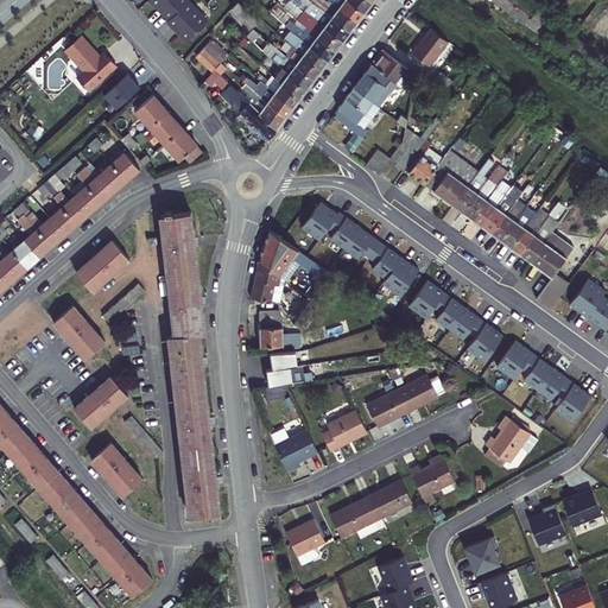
[(162,12),(169,19),(185,2),(183,0),(147,0),(146,1),(154,11),(157,8),(160,13),(162,12)]
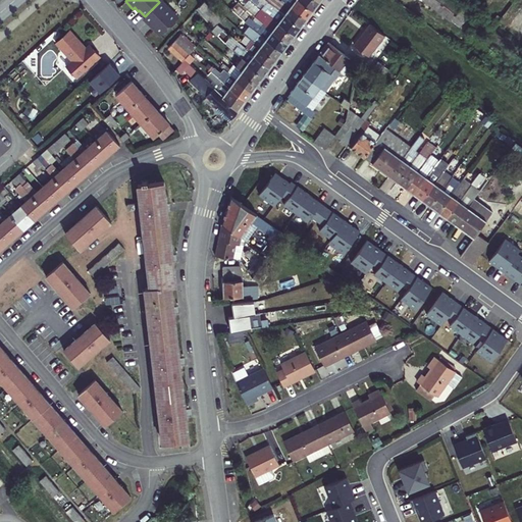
[(290,6),(282,0),(276,8),(301,28),(307,19),(290,6)]
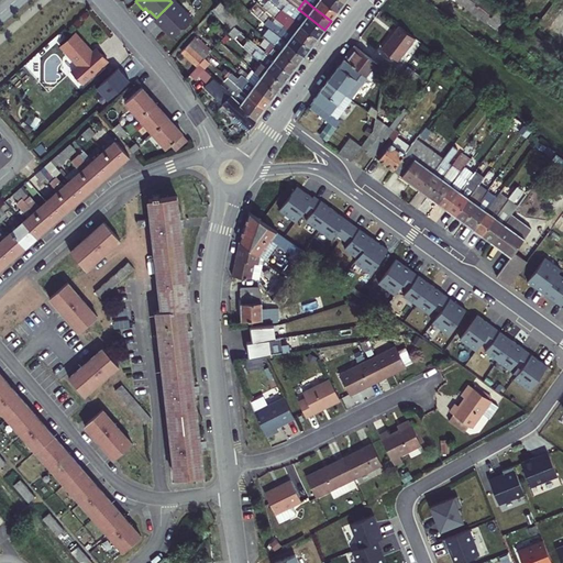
[(338,12),(321,0),(305,0),(312,7),(331,21),(338,12)]
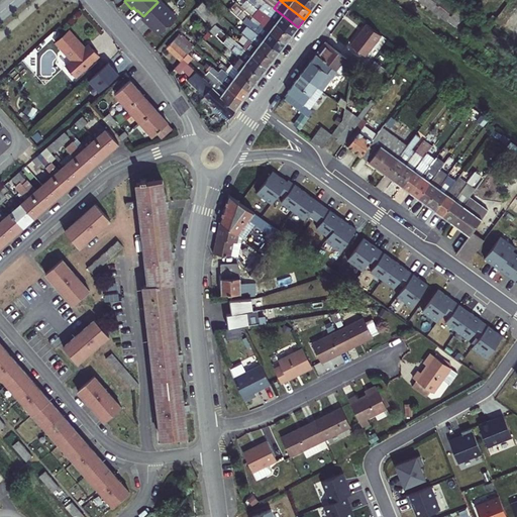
[(316,3),(312,0),(295,0),(310,11),(316,3)]
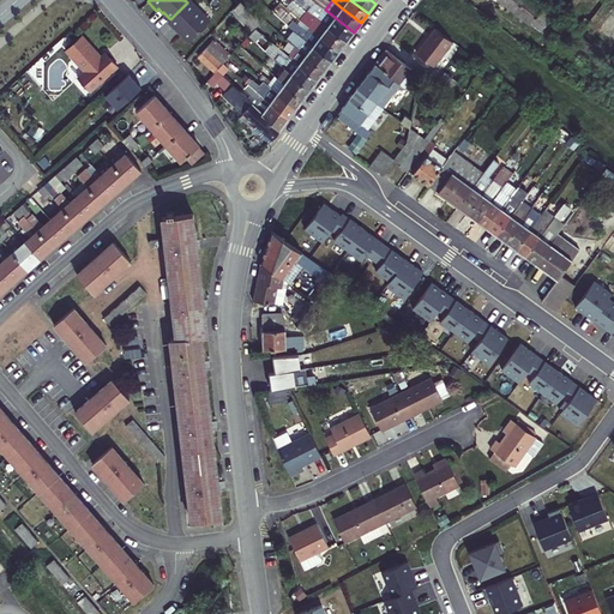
[(533,1),(531,0),(509,0),(506,5),(513,11),(521,2),(528,8),(533,1)]
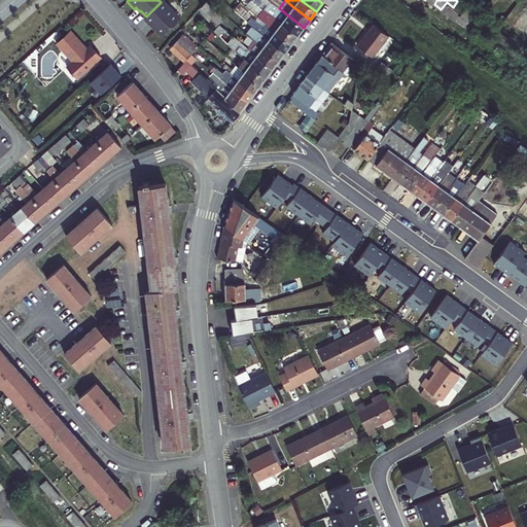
[(179,19),(163,1),(145,19),(151,25),(152,24),(155,27),(154,28),(163,36),(179,19)]
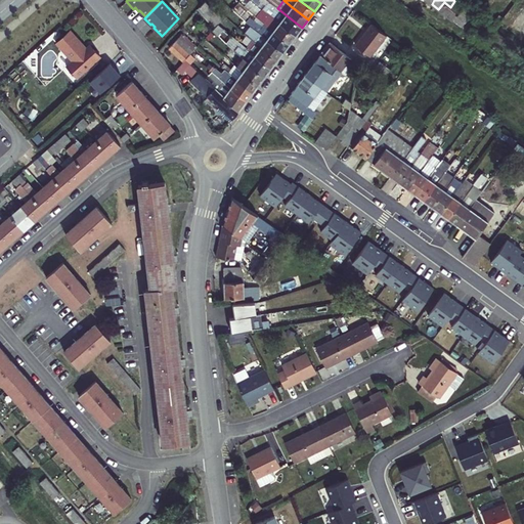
[(269,2),(269,1),(262,9),(296,36),(302,28),(277,8),(269,2)]
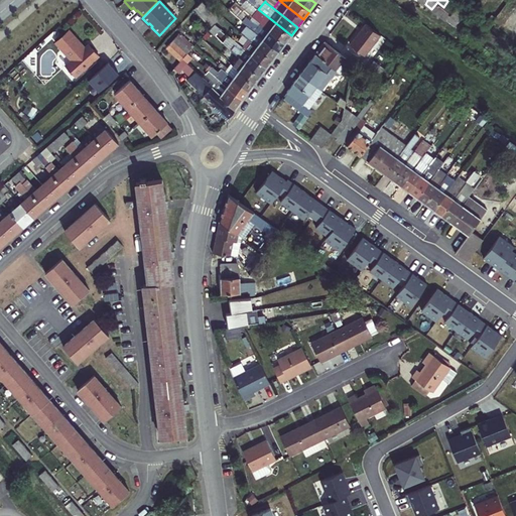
[(443,7),(437,2),(431,9),(454,26),(456,24),(464,13),(447,1),(443,7)]
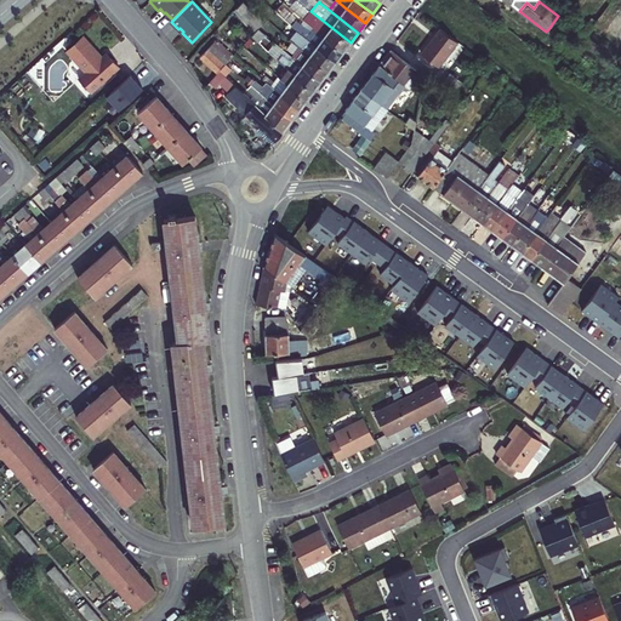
[(238,9),(243,13),(256,30),(258,28),(262,24),(244,3),(238,9)]
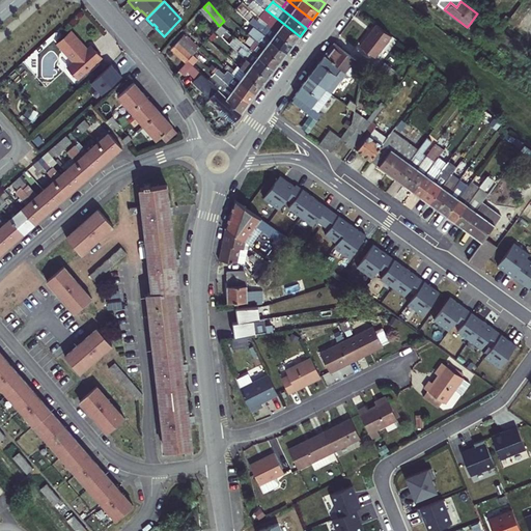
[(266,9),(259,17),(268,24),(294,45),(300,36),(266,9)]
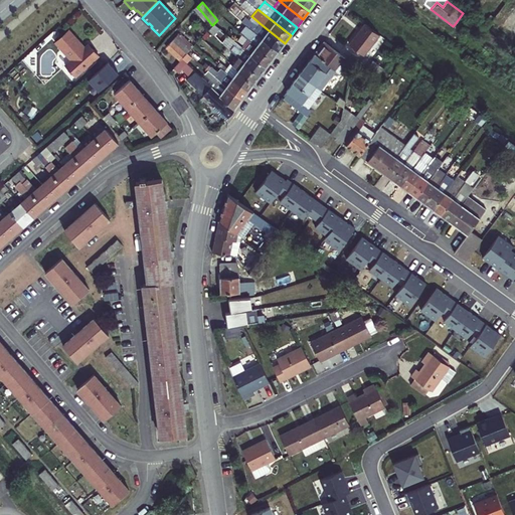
[(285,43),(260,23),(258,26),(245,17),(241,21),(246,25),(279,51),(285,43)]
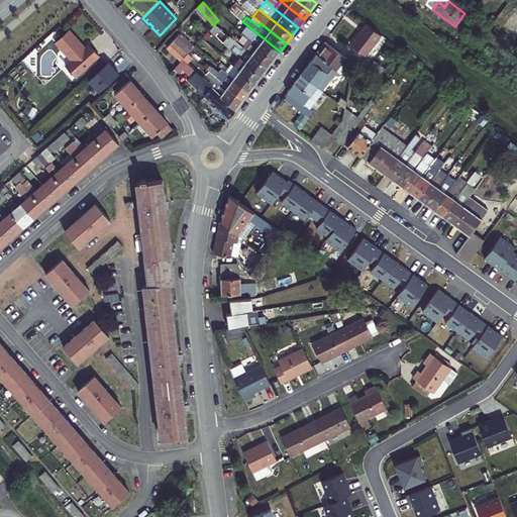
[(423,20),(421,24),(439,38),(441,34),(423,20)]
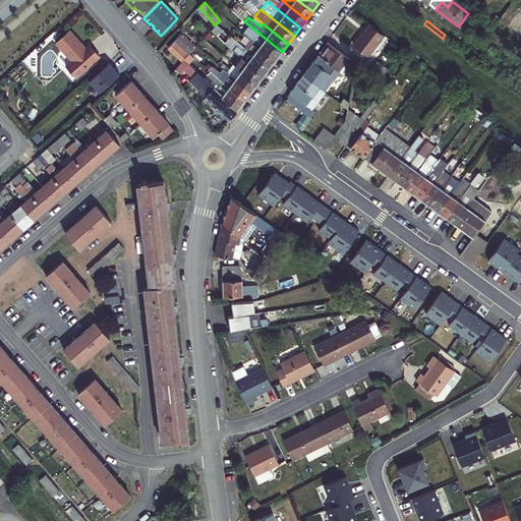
[(384,36),(368,23),(352,45),(367,57),(384,36)]
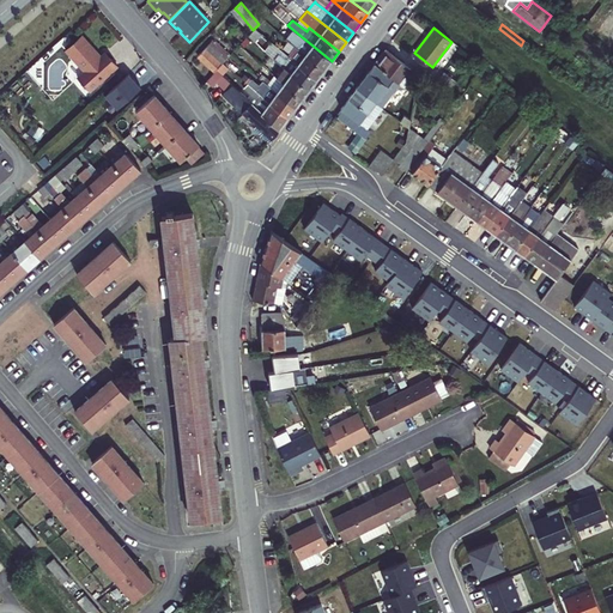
[(325,71),(332,61),(293,30),(291,34),(299,41),(296,47),(325,71)]
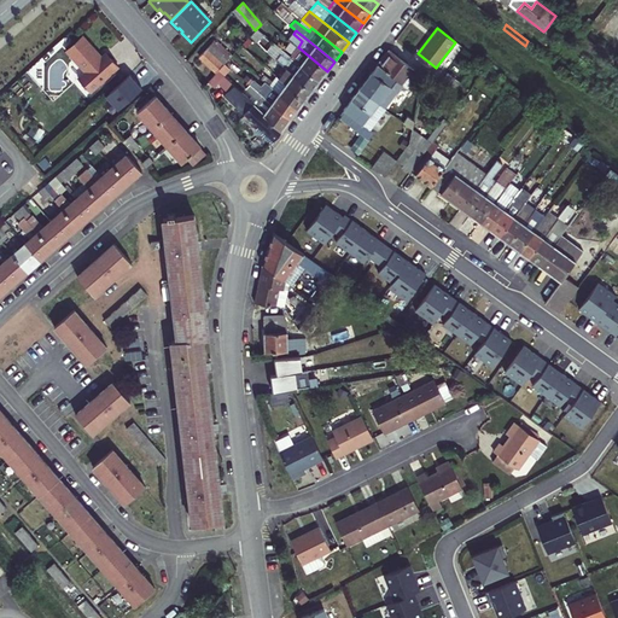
[(570,40),(578,46),(584,38),(577,31),(570,40)]
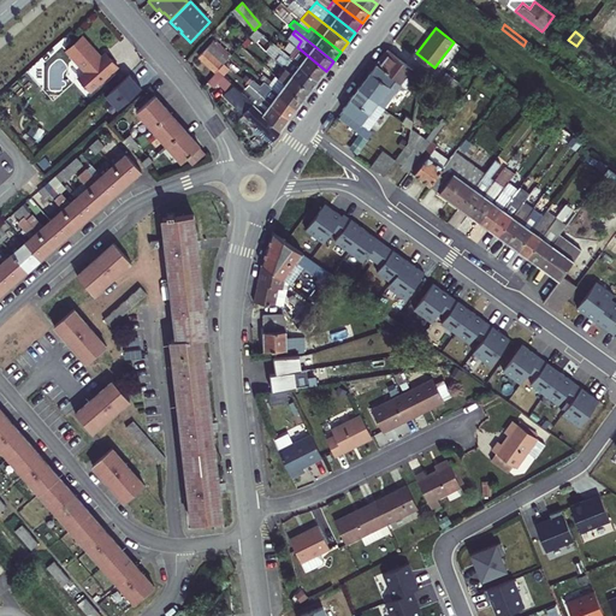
[(101,57),(82,35),(65,51),(84,72),(80,77),(92,90),(118,67),(106,53),(101,57)]
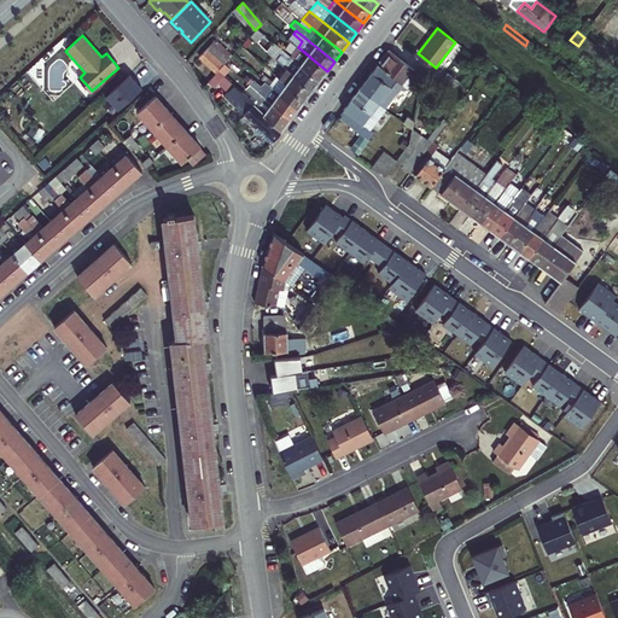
[(595,63),(604,52),(584,38),(578,46),(576,48),(595,63)]
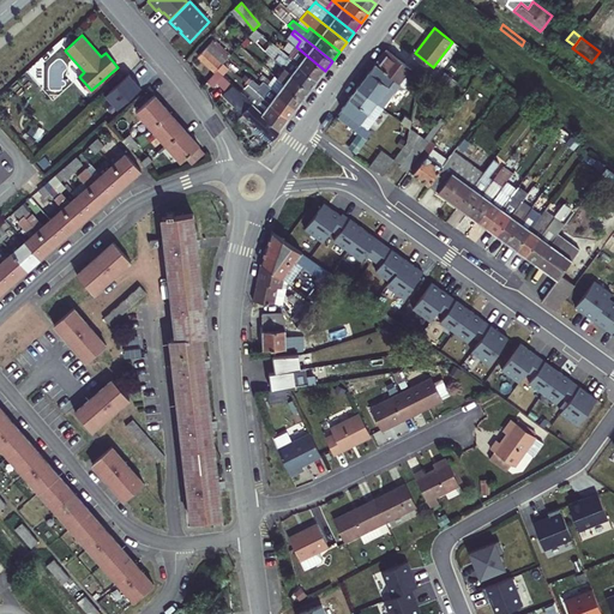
[(214,41),(199,56),(215,72),(217,71),(224,62),(230,55),(214,41)]
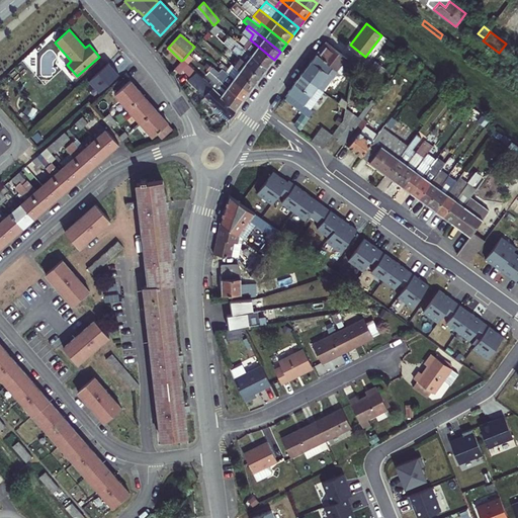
[(268,68),(274,60),(250,39),(244,48),(268,68)]
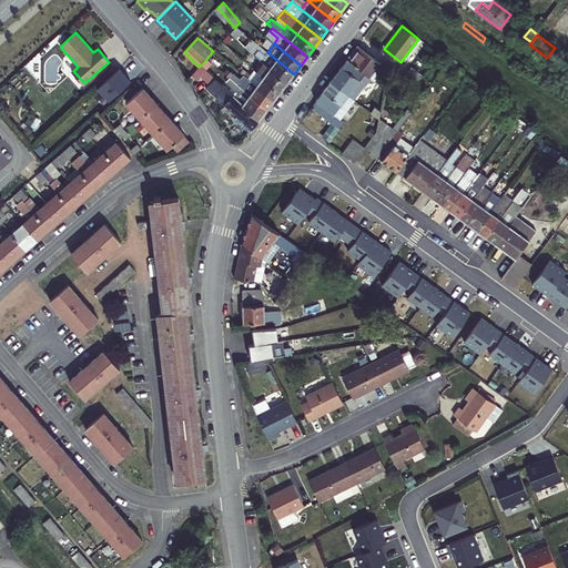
[(350,56),(346,59),(369,78),(373,80),(375,82),(385,69),(357,46),(350,56)]
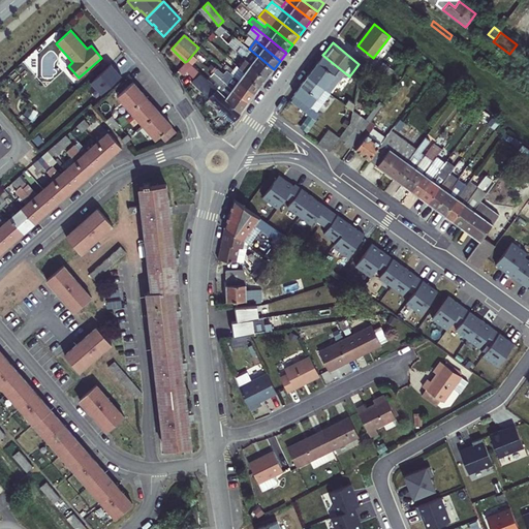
[(251,64),(268,78),(274,69),(249,49),(247,52),(240,47),(237,51),(251,64)]
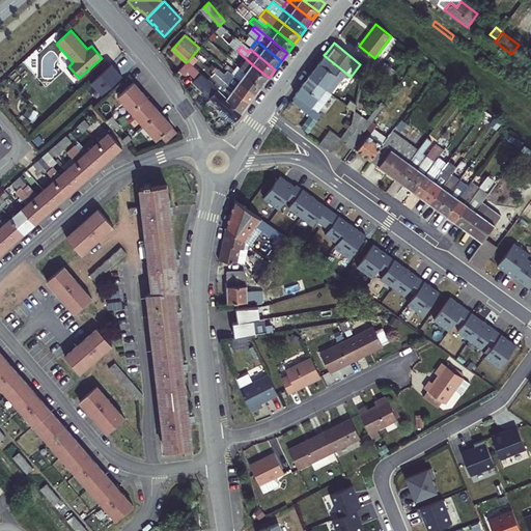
[(324,55),(308,77),(320,85),(323,84),(332,90),(341,78),(345,73),(324,55)]
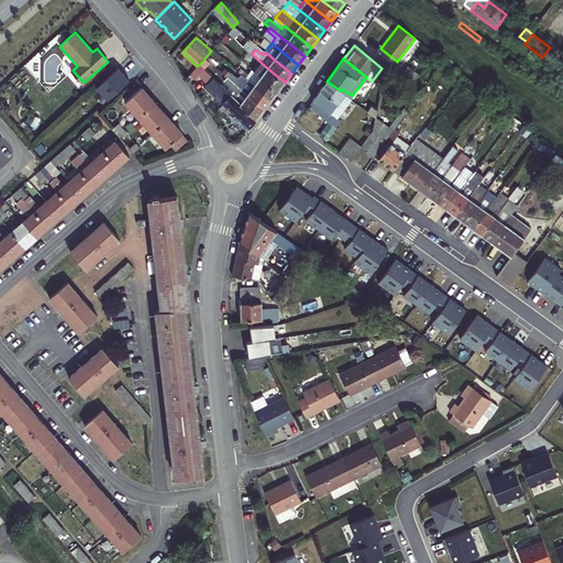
[(257,119),(241,103),(199,65),(197,66),(190,74),(197,80),(200,77),(208,84),(205,87),(250,129),(257,119)]
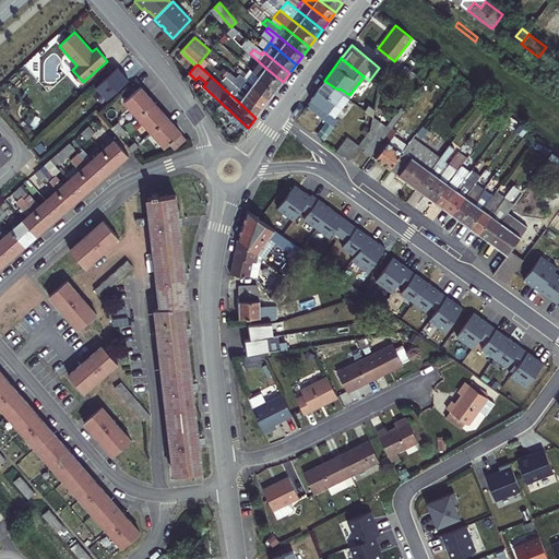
[(404,66),(394,79),(405,87),(415,74),(404,66)]
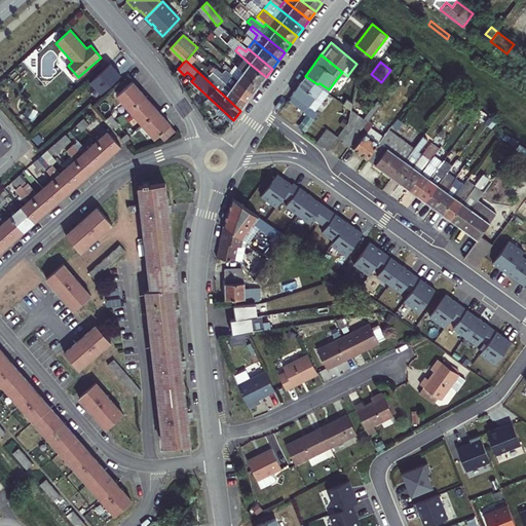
[(120,75),(110,63),(89,81),(101,94),(120,75)]
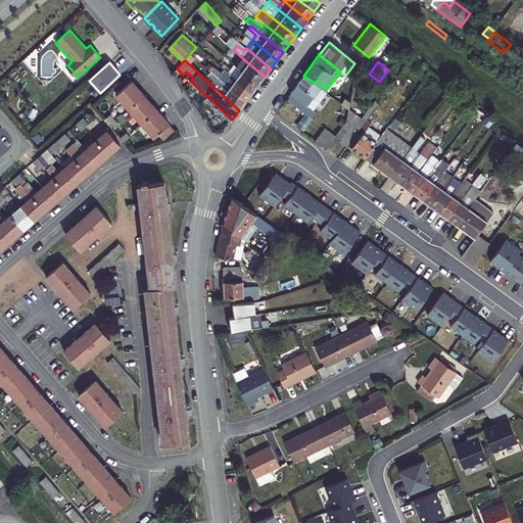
[(242,72),(258,85),(265,77),(248,63),(242,72)]
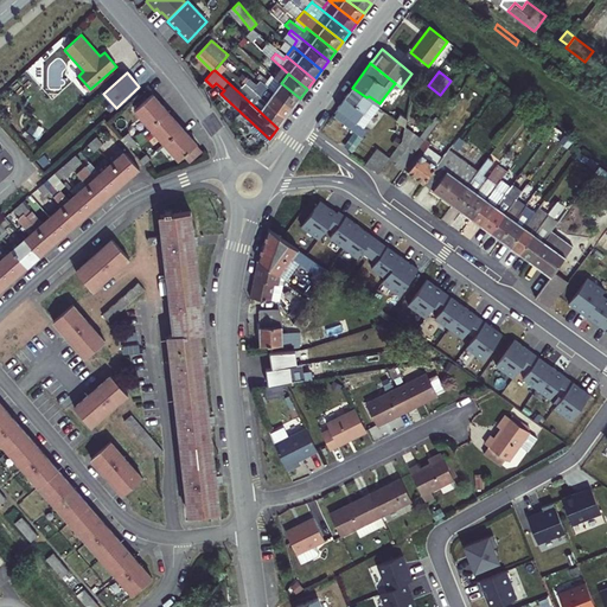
[(266,84),(293,108),(300,98),(281,83),(273,75),(264,84),(266,84)]
